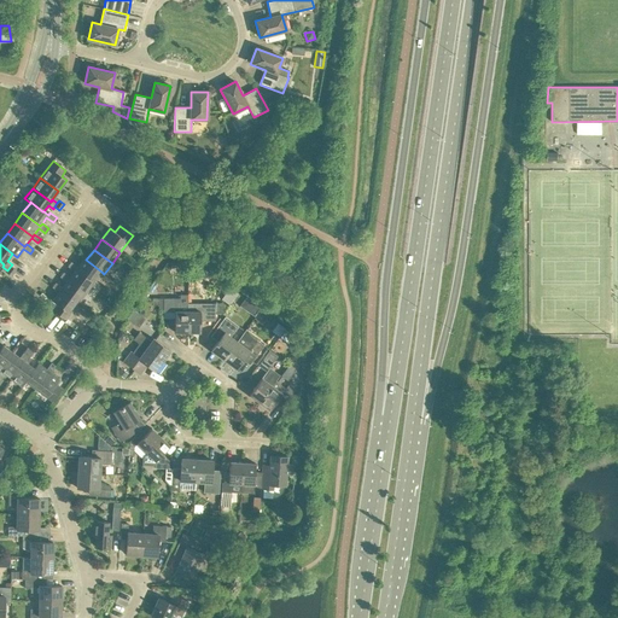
[(68,267),(74,272),(76,268),(94,281),(101,272),(86,260),(83,258),(77,267),(70,262),(68,267)]
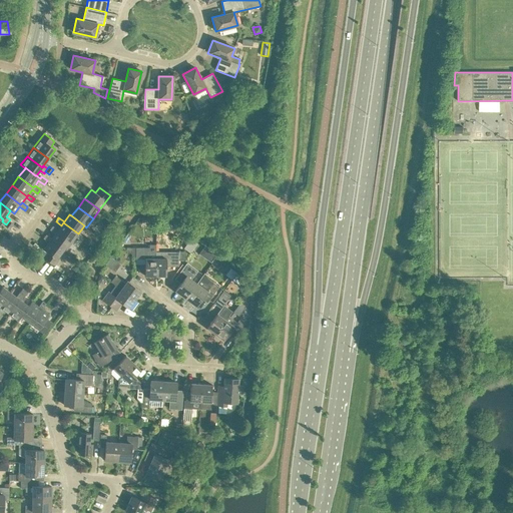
[(9,220),(6,224),(4,225),(9,229),(13,223),(9,220)]
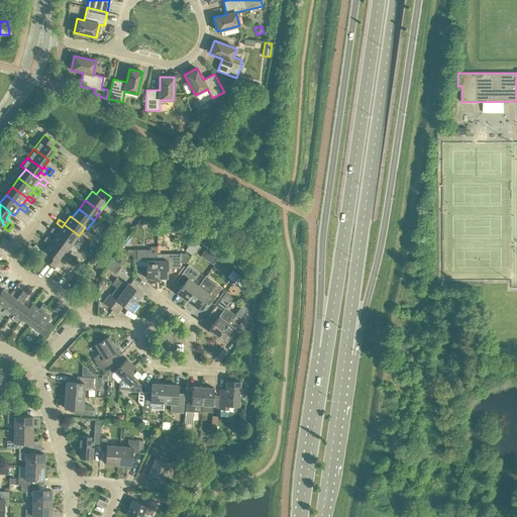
[(49,231),(56,235),(57,233),(72,244),(79,235),(64,224),(62,227),(58,231),(53,227),(49,231)]
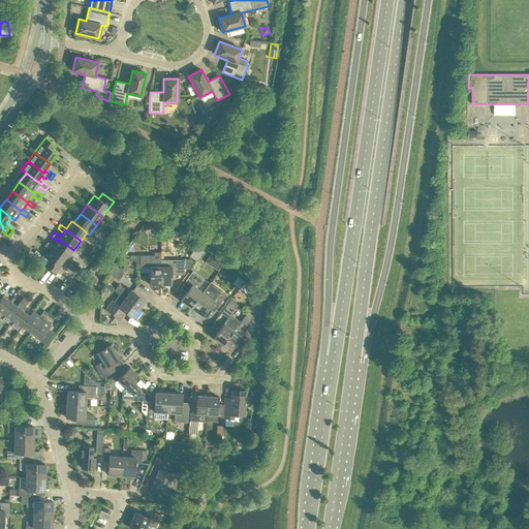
[(44,246),(50,250),(52,248),(67,259),(73,250),(58,239),(57,241),(53,246),(48,242),(44,246)]
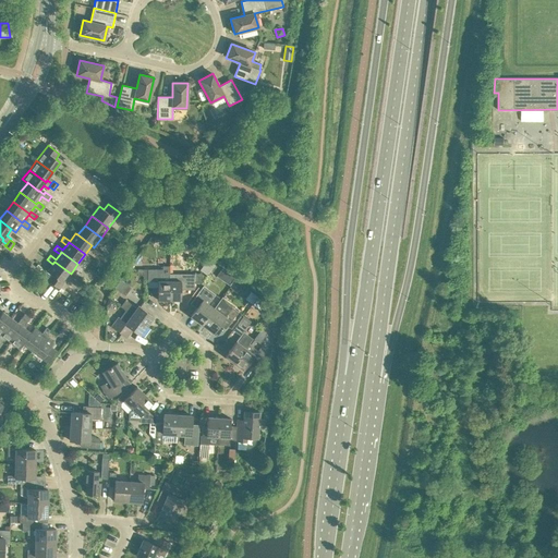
[(207,261),(199,270),(207,276),(210,270),(215,265),(214,265),(208,261),(207,261)]
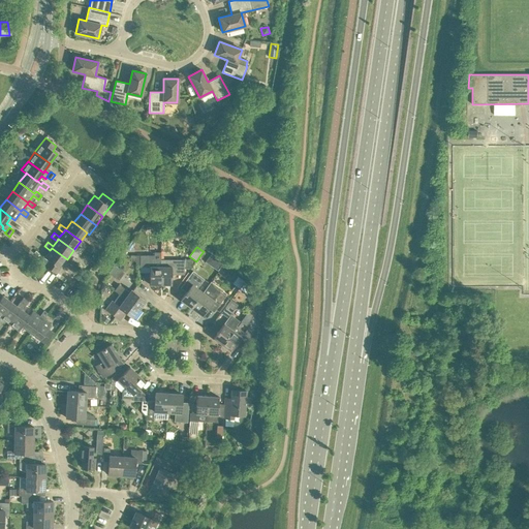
[(52,248),(50,250),(44,257),(49,260),(44,266),(56,274),(67,259),(52,248)]
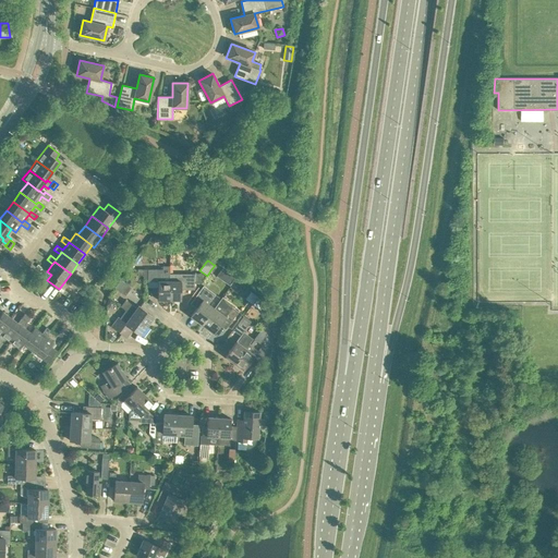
[(157,300),(169,300),(169,274),(169,266),(161,266),(162,269),(137,269),(137,271),(147,280),(147,281),(157,281),(157,300)]
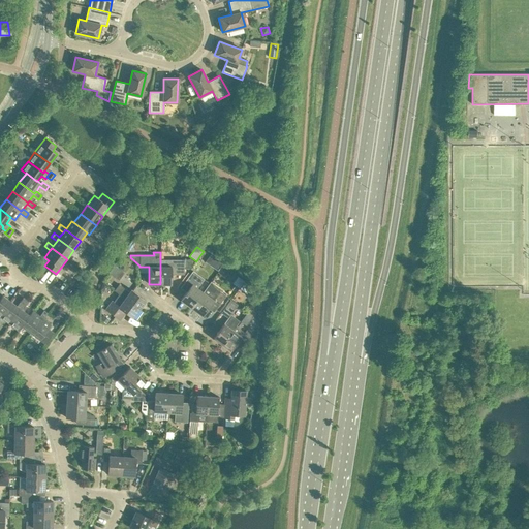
[(222,265),(211,256),(206,262),(218,271),(222,265)]
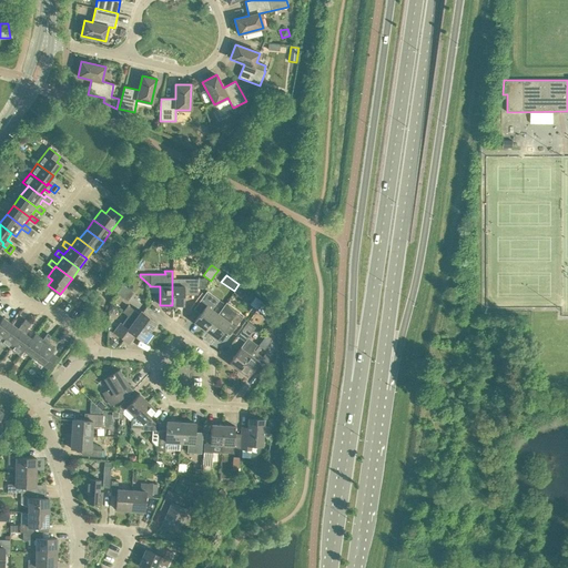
[(172,279),(172,305),(184,305),(184,295),(198,295),(198,279),(172,279)]
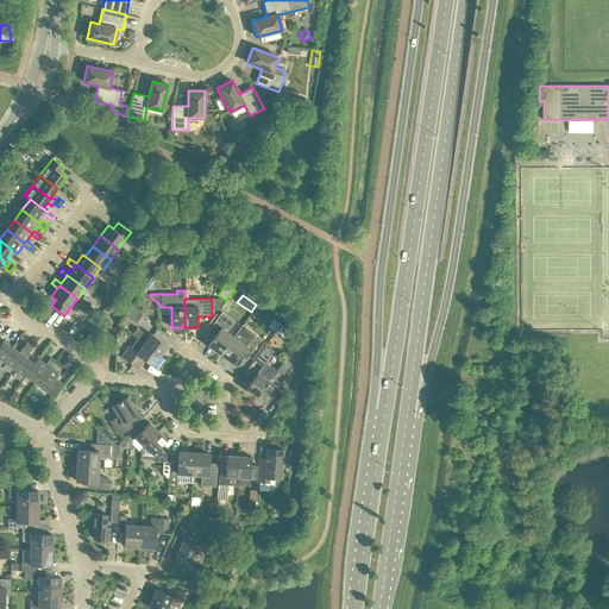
[(125,314),(137,322),(143,314),(131,306),(125,314)]
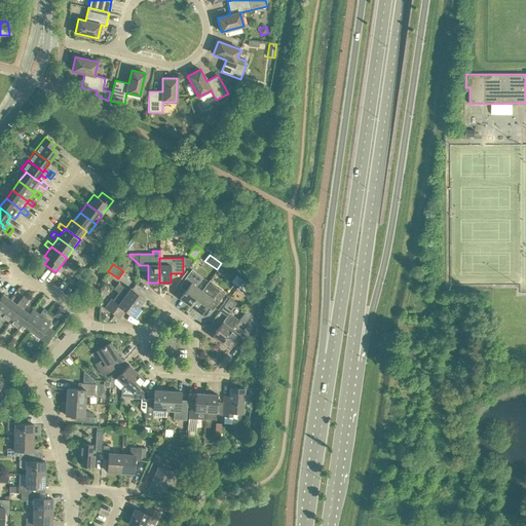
[(180,298),(190,306),(201,291),(195,287),(202,277),(191,269),(181,284),(187,288),(180,298)]
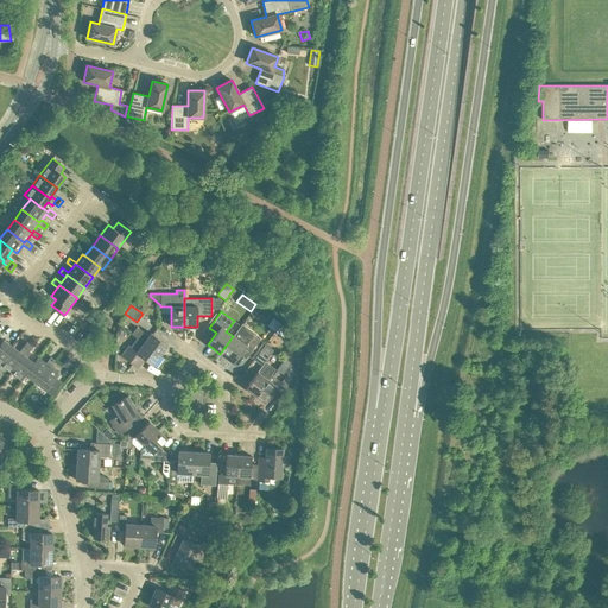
[(247,356),(259,340),(247,330),(240,325),(233,336),(220,354),(232,362),(241,350),(247,356)]
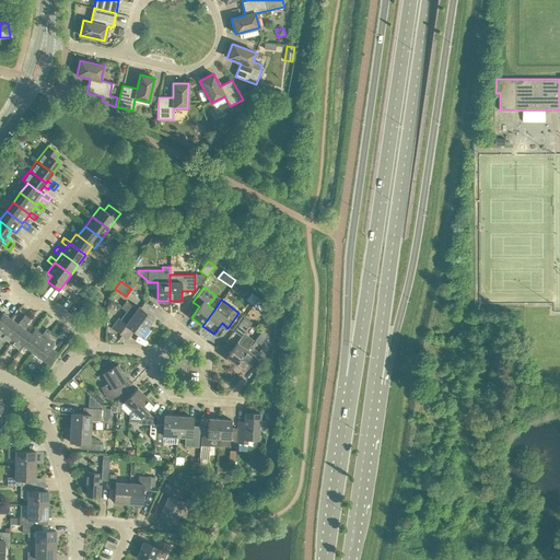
[(120,307),(126,312),(147,327),(153,318),(139,306),(137,310),(126,301),(120,307)]
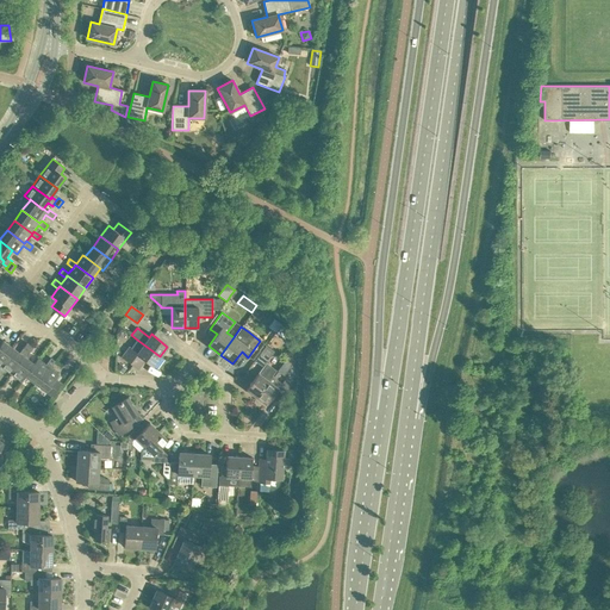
[(160,356),(137,340),(130,348),(129,347),(122,358),(136,368),(142,359),(153,367),(160,356)]
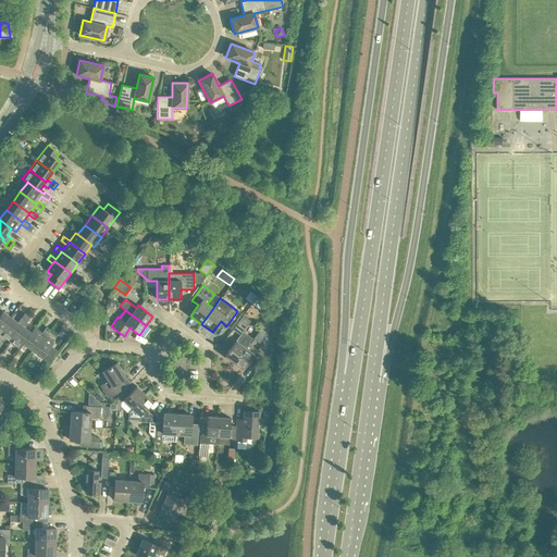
[(0,334),(12,318),(2,311),(0,313),(0,334)]
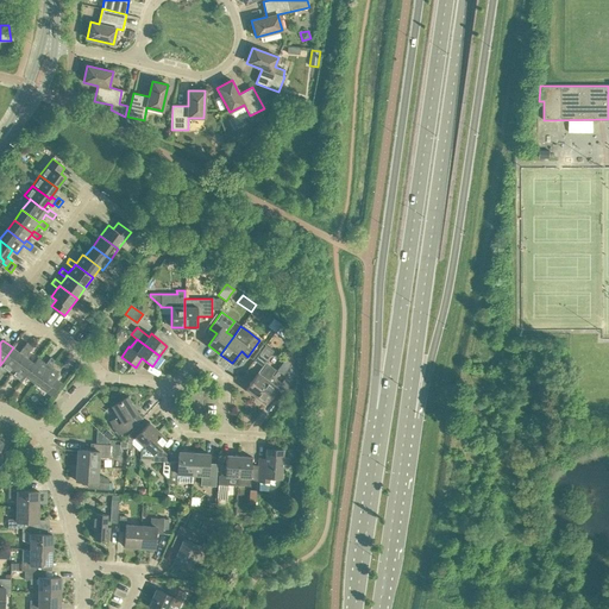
[(24,349),(29,352),(32,347),(26,343),(23,347),(24,349)]
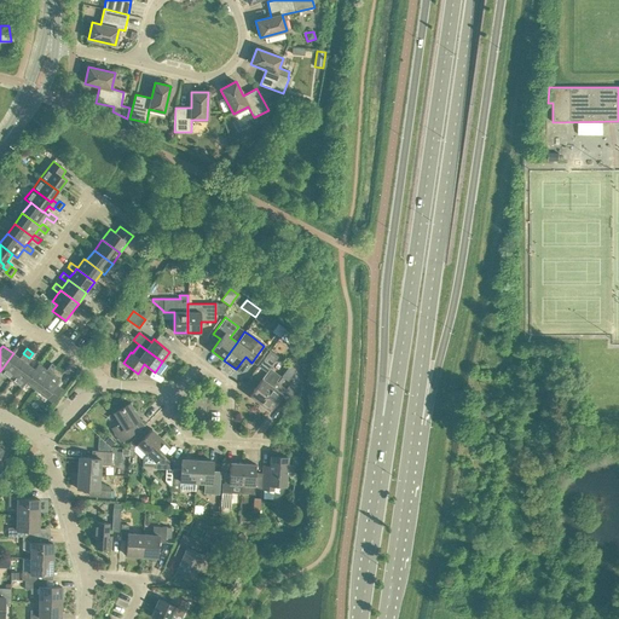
[(258,366),(266,372),(270,368),(278,357),(270,351),(258,366)]
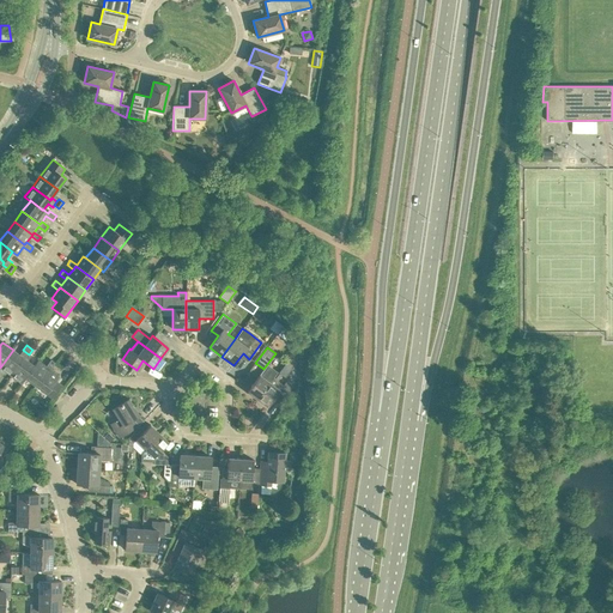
[(0,368),(11,376),(24,358),(22,356),(13,350),(0,368)]
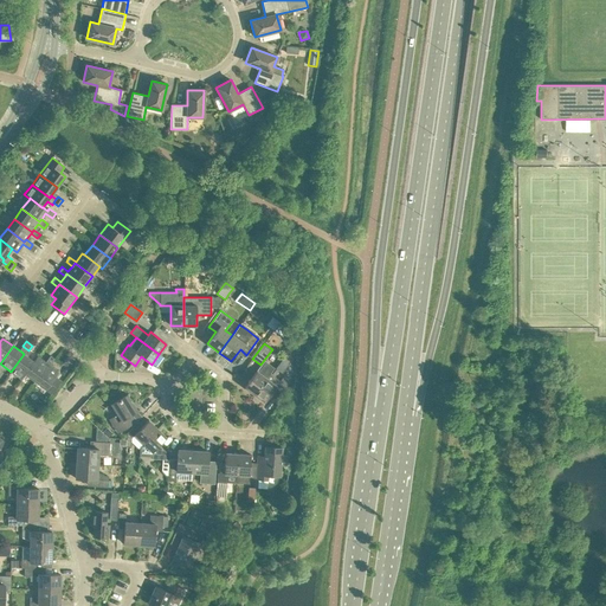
[(21,379),(25,374),(24,374),(33,361),(27,356),(31,352),(28,350),(24,347),(21,352),(24,354),(11,372),(21,379)]
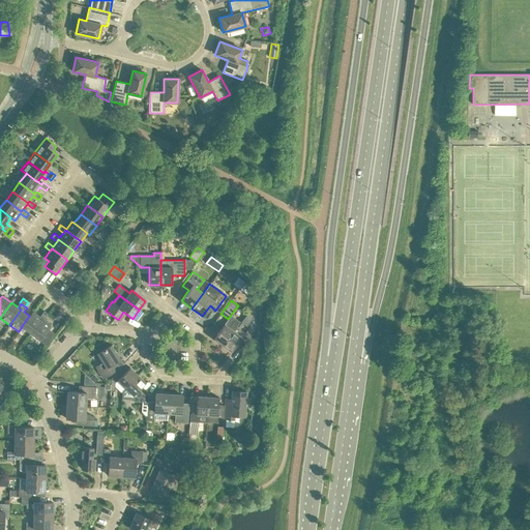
[(241,323),(237,327),(239,329),(243,324),(245,326),(256,314),(249,310),(240,322),(241,323)]
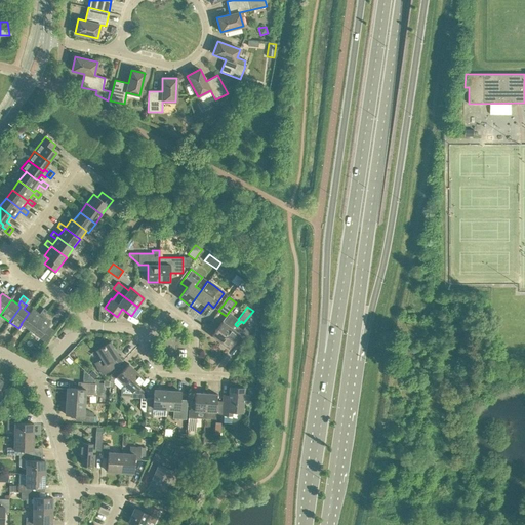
[(22,324),(31,331),(42,316),(43,317),(47,311),(43,308),(39,314),(32,309),(29,313),(21,324),(22,324)]
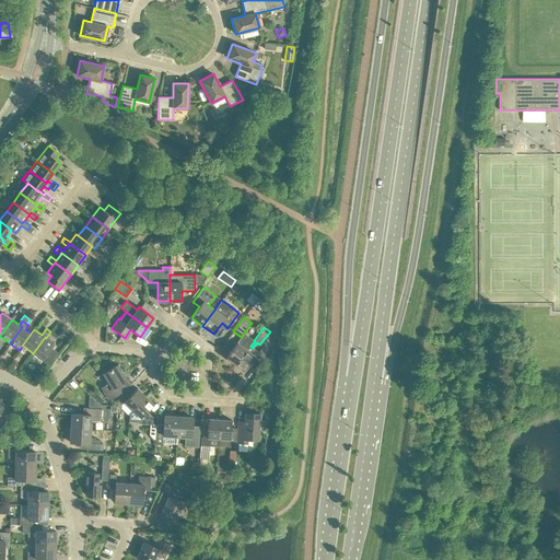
[(235,365),(249,346),(253,340),(244,333),(241,337),(225,358),(235,365)]
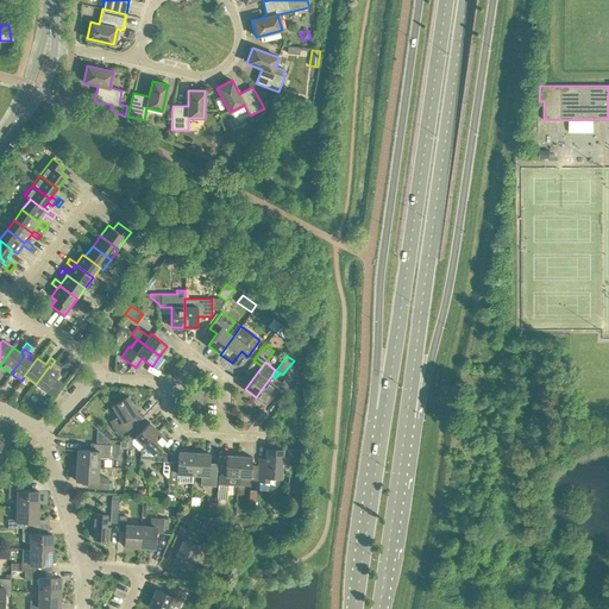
[(119,363),(115,368),(123,374),(126,368),(119,363)]
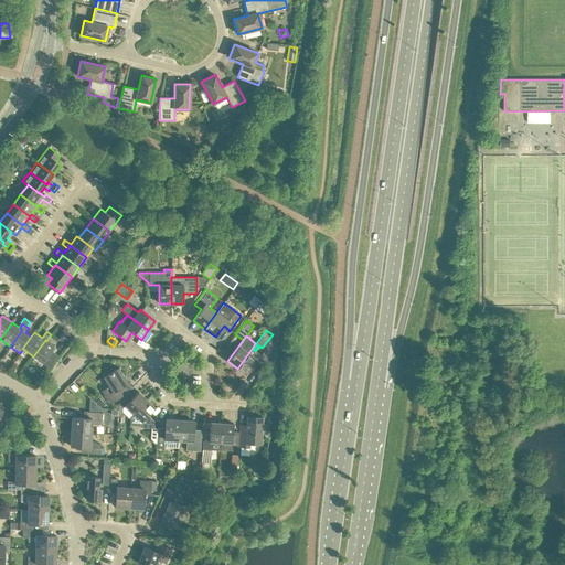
[(45,340),(33,356),(48,368),(56,355),(51,351),(54,347),(46,341),(45,340)]
